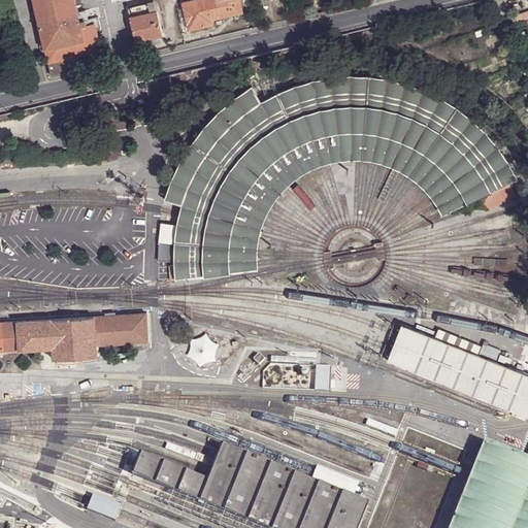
[(34,0),(48,62),(74,56),(101,50),(97,30),(95,22),(81,26),(75,0),(34,0)]
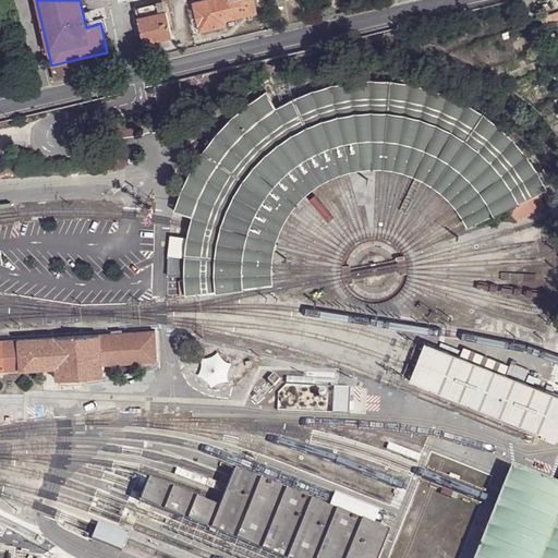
[(155,40),(173,36),(164,0),(162,0),(135,7),(144,45),(155,43),(155,40)]
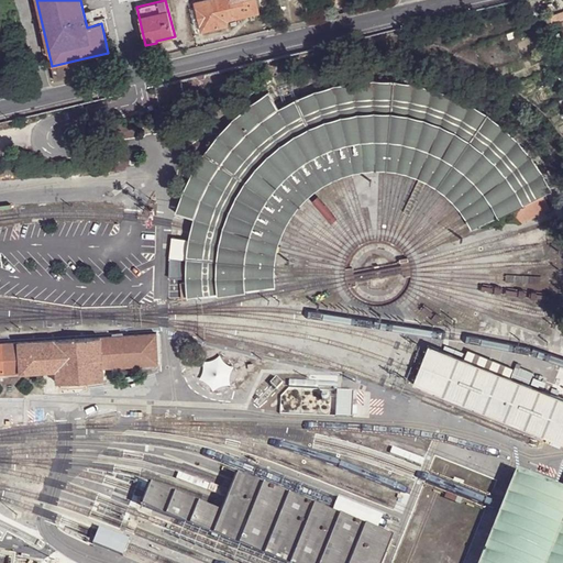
[(203,0),(195,2),(201,32),(228,25),(227,21),(260,13),(256,0),(203,0)]
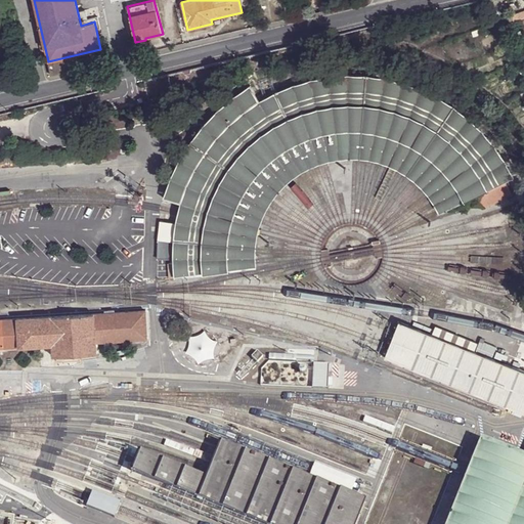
[(523,9),(509,14),(511,23),(523,17),(523,9)]
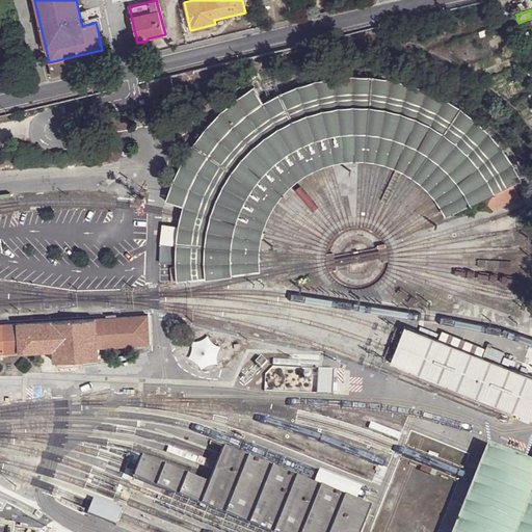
[(56,75),(78,70),(75,56),(49,62),(51,72),(53,74),(56,75)]
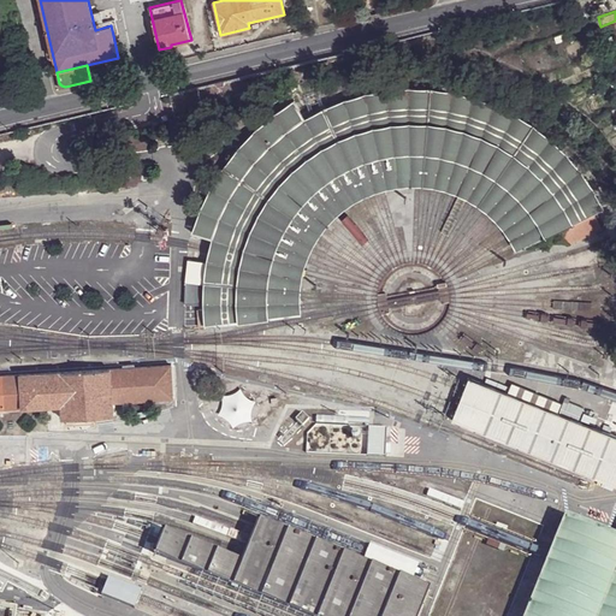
[(203,306),(205,311),(199,311),(200,329),(206,329),(286,318),(302,314),(302,308),(303,297),(303,292),(306,268),(308,262),(314,252),(317,244),(319,241),(326,231),(332,221),(343,214),(351,207),(362,202),(372,197),(384,194),(391,190),(419,189),(425,188),(430,189),(442,191),(452,194),(463,199),(474,205),(481,209),(484,211),(492,218),(502,225),(503,226),(509,236),(515,247),(517,252),(557,232),(563,244),(597,229),(591,214),(602,209),(591,189),(576,169),(562,152),(545,137),(522,120),(503,111),(483,101),(469,98),(461,95),(439,92),(418,90),(395,90),(372,94),(350,100),(330,107),(309,117),(306,111),(300,114),(291,101),(288,105),(268,118),(250,134),(235,152),(220,171),(208,191),(199,212),(191,235),(191,236),(211,241),(209,250),(207,261),(205,283),(187,282),(185,283),(184,304),(203,306)]
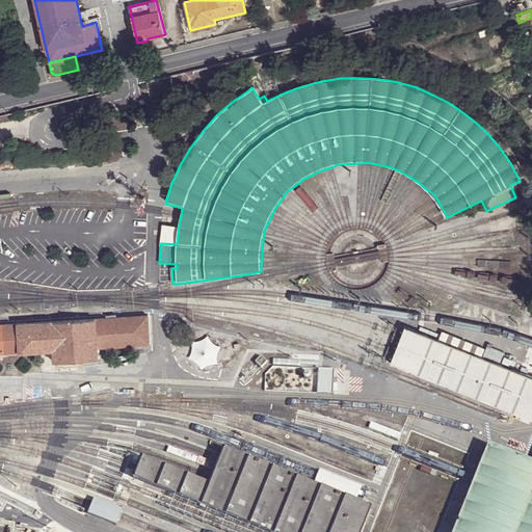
[(161,243),(177,244),(179,225),(163,224),(161,243)]
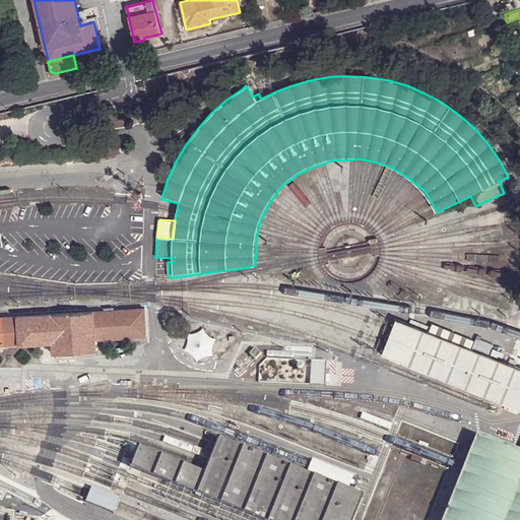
[(144,309),(0,318),(0,346),(45,343),(45,354),(56,354),(56,360),(79,359),(78,352),(95,351),(95,340),(146,336),(144,309)]
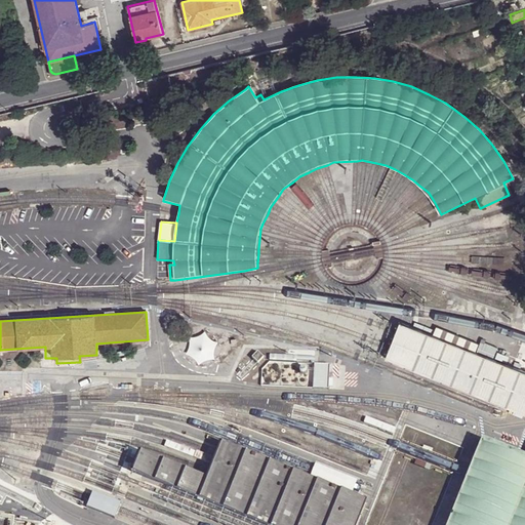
[(524,372),(512,368),(399,322),(385,357),(524,413),(524,372)]
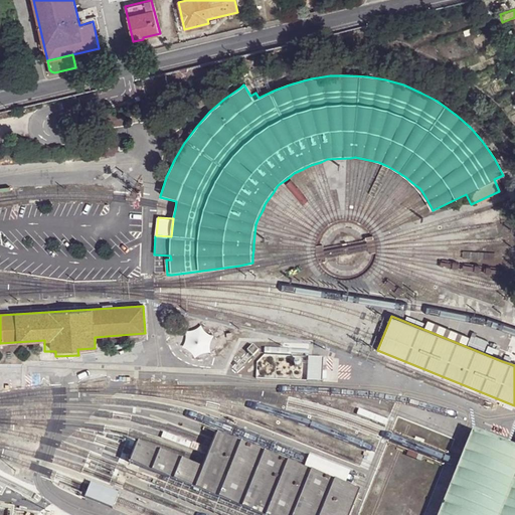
[(192,359),(214,350),(204,325),(183,334),(192,359)]
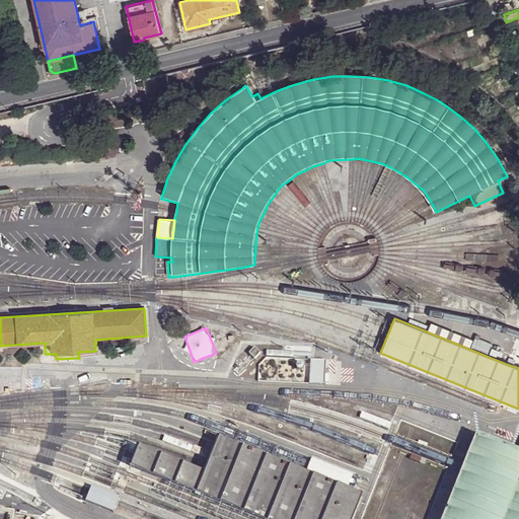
[(506,364),(518,368),(518,342),(514,340),(506,364)]
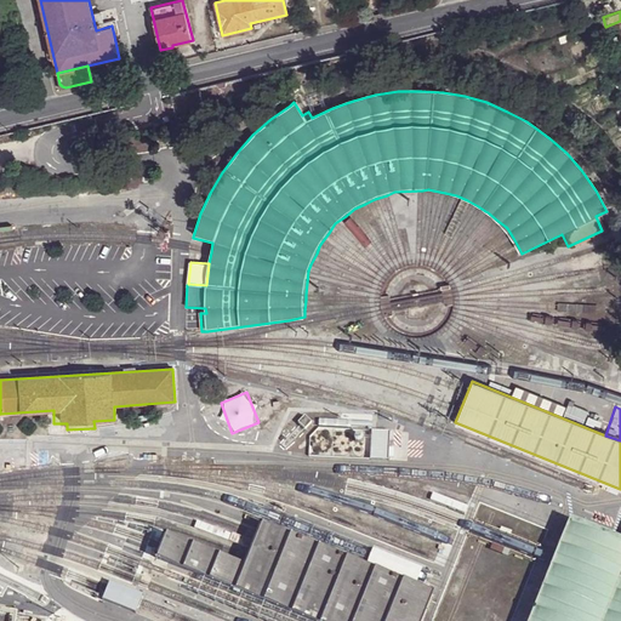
[(306,432),(313,425),(306,417),(300,425),(306,432)]
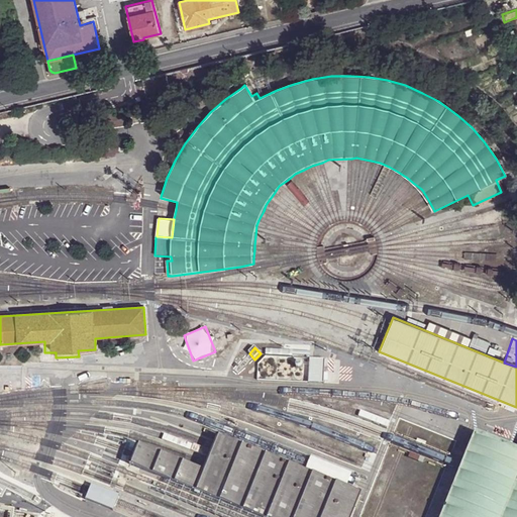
[(265,374),(269,375),(272,375),(275,373),(277,369),(277,365),(276,362),(273,359),(269,358),(265,360),(262,363),(262,367),(263,371),(265,374)]
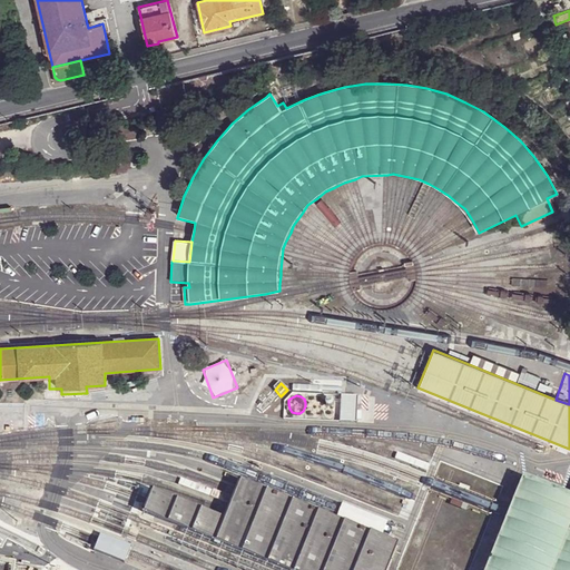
[(342,422),(359,422),(360,396),(343,395),(342,422)]
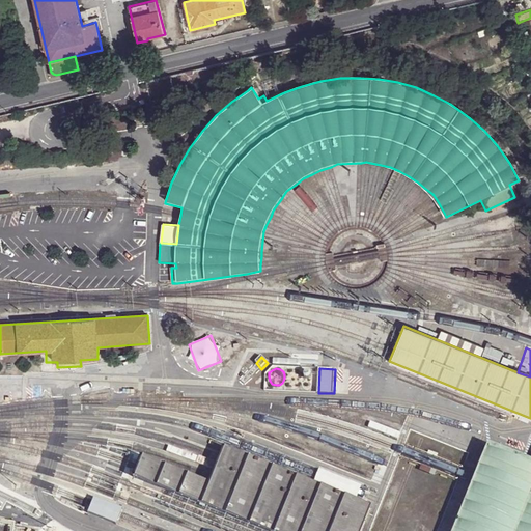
[(290,384),(295,385),(298,385),(301,383),(303,380),(303,375),(302,372),(299,369),(295,369),(290,370),(287,373),(287,378),(288,382),(290,384)]
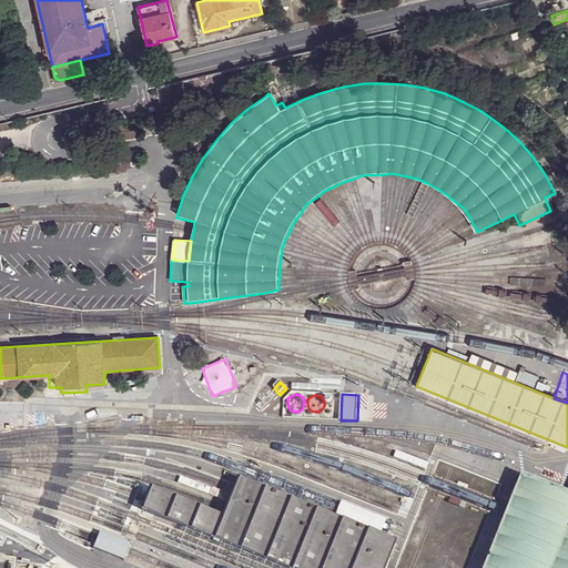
[(567,567),(567,496),(520,476),(484,567),(567,567)]
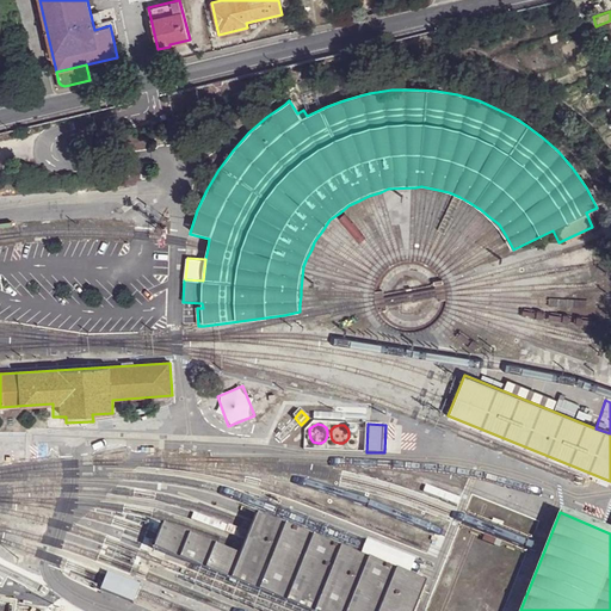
[(248,532),(245,539),(239,556),(161,524),(152,548),(306,610),(413,610),(425,584),(255,513),(248,532)]
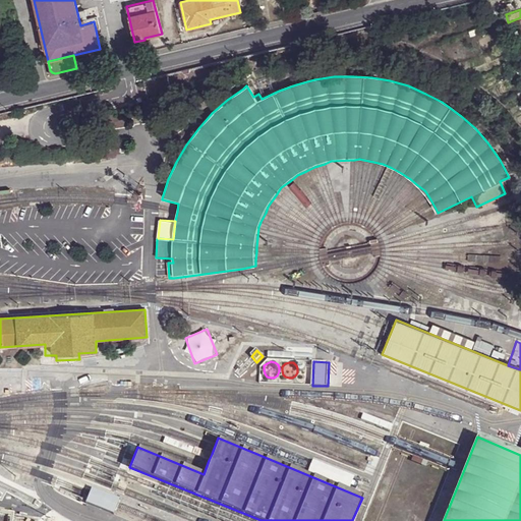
[(199,456),(209,460),(212,454),(201,450),(199,456)]
